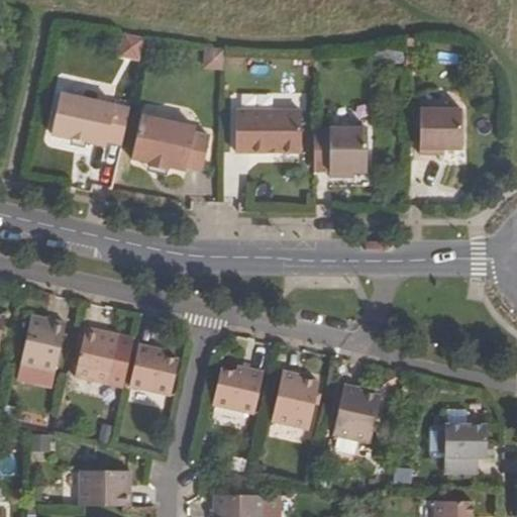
[(120,57),(137,60),(141,40),(124,36),(120,57)]
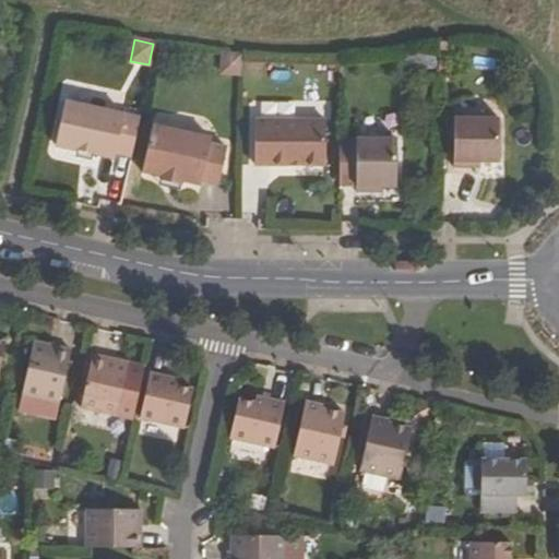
[(237,75),(239,57),(222,55),(221,74),(237,75)]
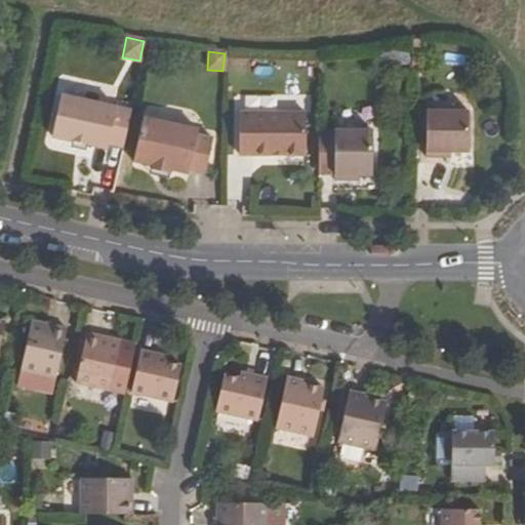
[(108,144),(123,148),(130,111),(61,95),(51,137),(107,149),(108,144)]
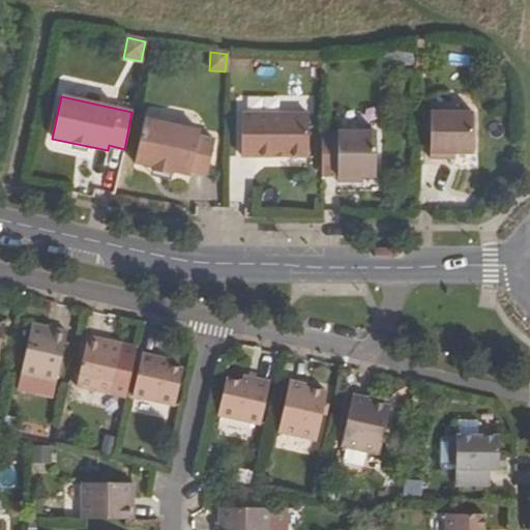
[(455,154),(472,154),(473,112),(430,112),(431,159),(447,159),(447,154),(455,154)]
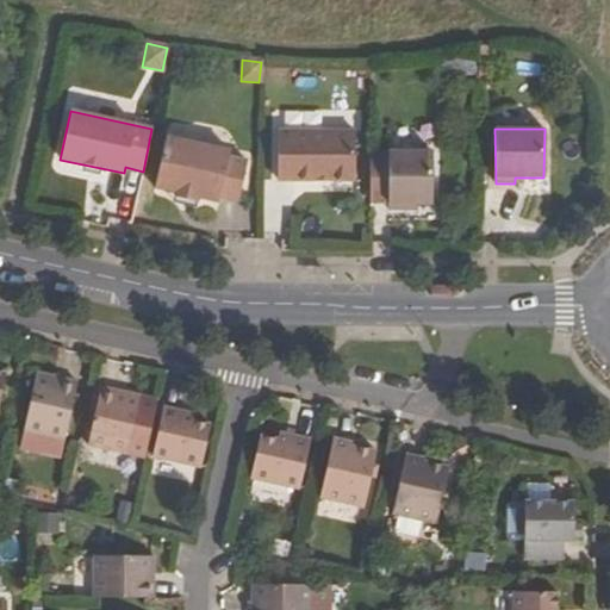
[(328,180),(355,181),(355,132),(278,131),(278,180),(318,180),(318,179),(328,178),(328,180)]
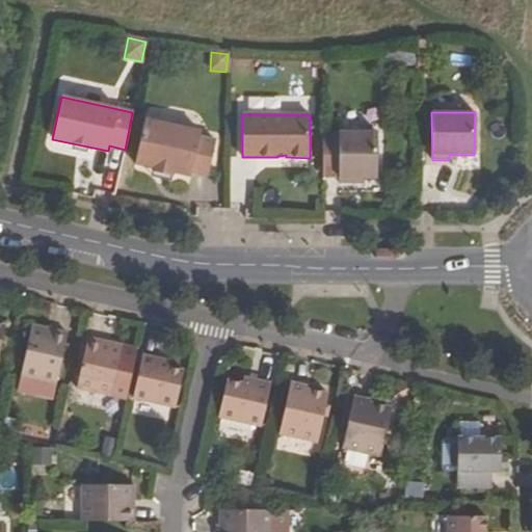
[(200,132),(144,120),(134,164),(153,168),(152,171),(171,176),(173,173),(190,177),(191,173),(208,176),(215,140),(198,137),(200,132)]
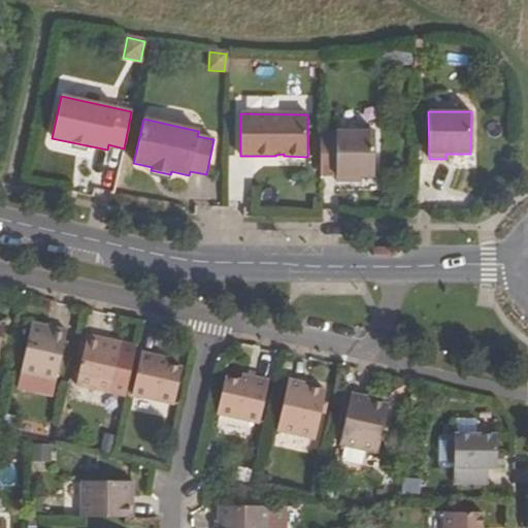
[(353,183),(353,177),(374,177),(374,132),(336,132),(321,132),(320,176),(336,177),(336,183),(353,183)]
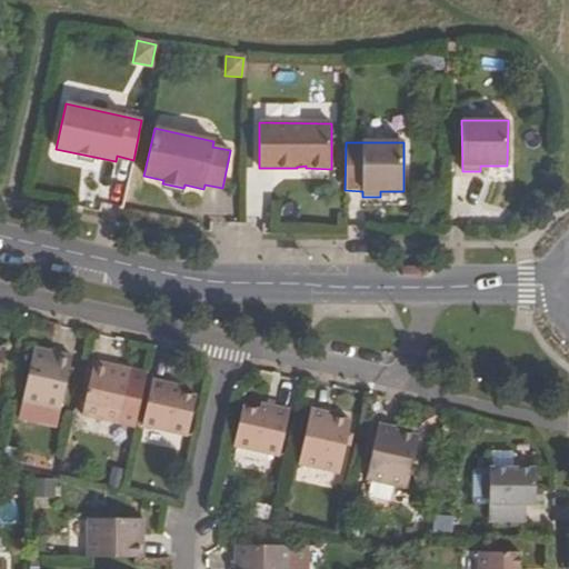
[(162,183),(161,189),(182,193),(183,188),(162,183)]
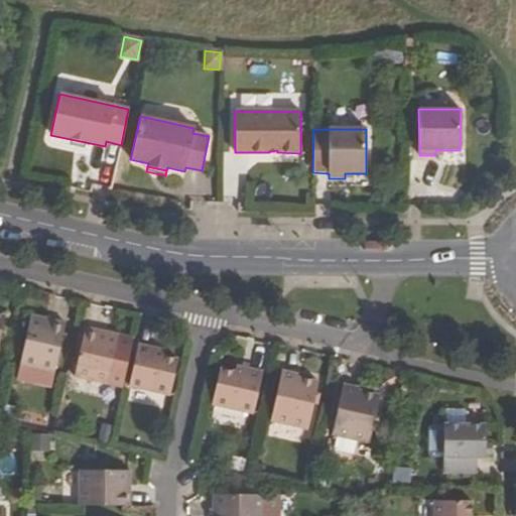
[(21,365),(55,373),(67,324),(32,315),(21,365)]
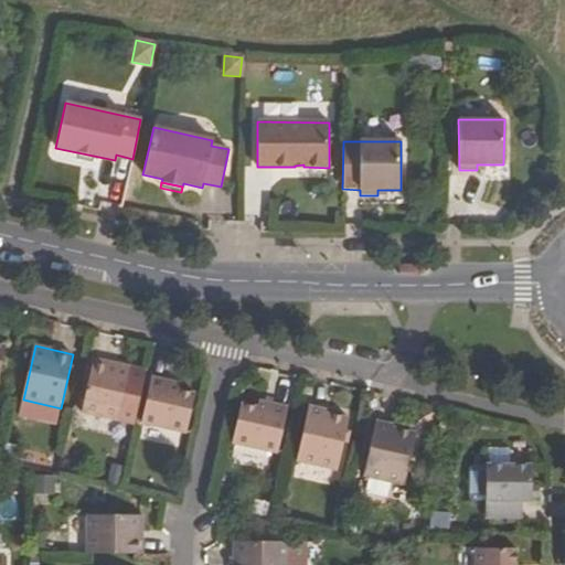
[(83,413),(134,424),(146,371),(95,360),(83,413)]
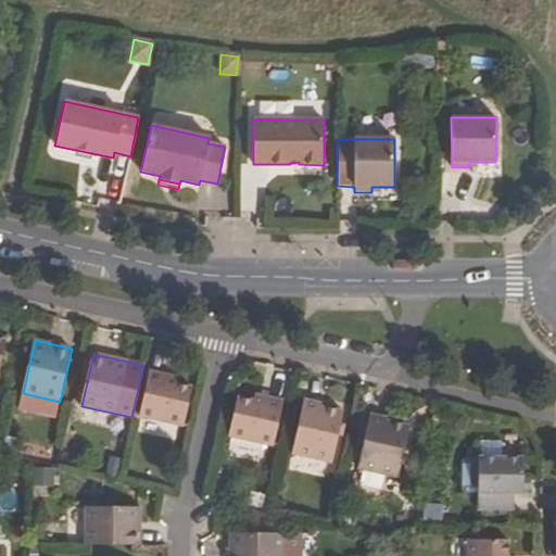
[(175,384),(177,378),(149,371),(139,416),(184,427),(191,388),(175,384)]
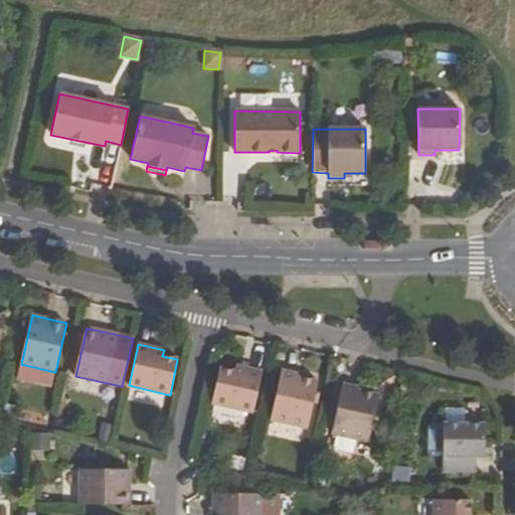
[(261,371),(235,365),(233,372),(218,368),(210,404),(251,413),(261,371)]
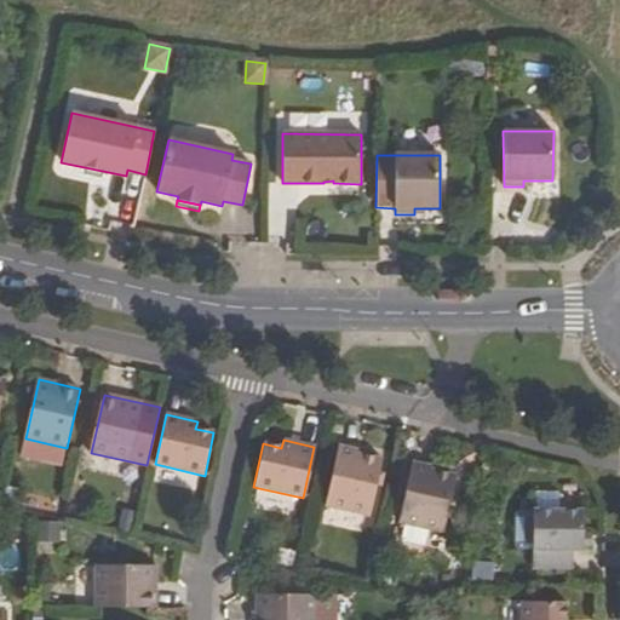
[(325,506),(368,516),(380,459),(356,453),(356,451),(337,446),(325,506)]
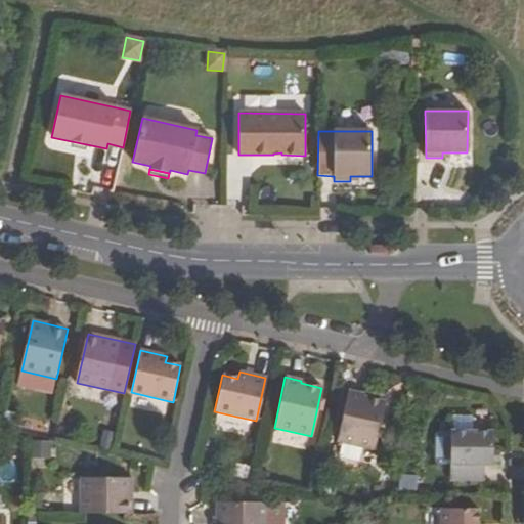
[(350,391),(339,442),(376,450),(386,402),(364,398),(365,395),(350,391)]
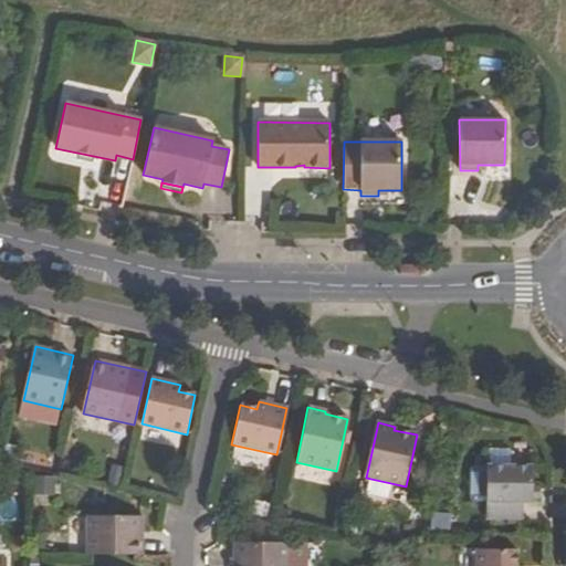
[(485,501),(485,520),(522,520),(523,503),(531,503),(531,499),(531,488),(531,467),(486,467),(486,468),(472,468),(467,473),(465,495),(472,500),(485,501)]
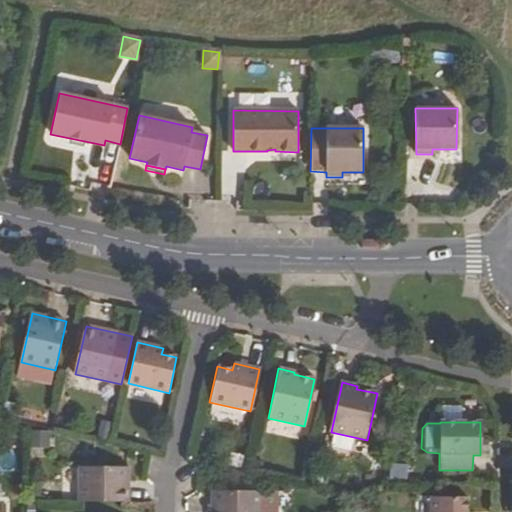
[(77,467),(77,502),(127,502),(127,467),(77,467)]
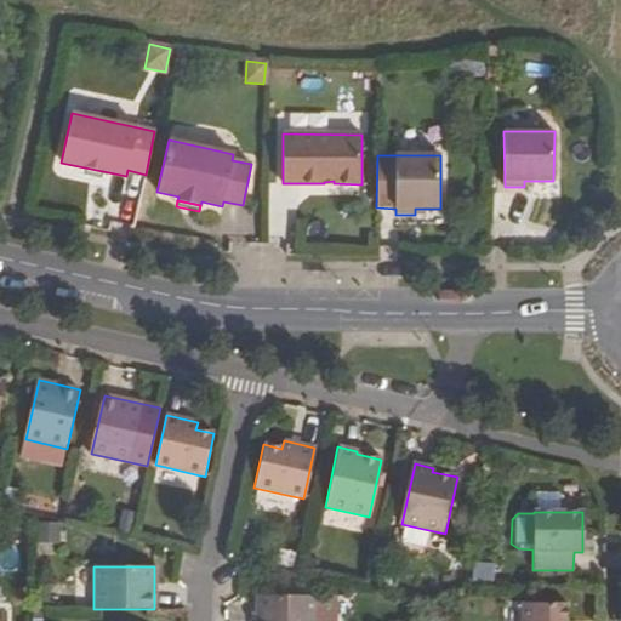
[(277,582),(277,596),(313,596),(313,582),(277,582)]
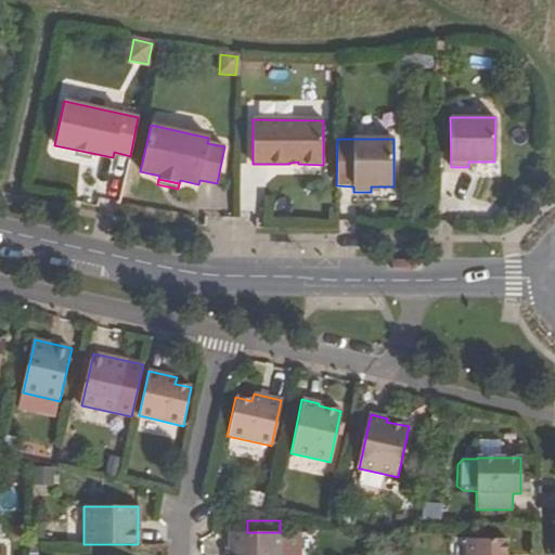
[(247,532),(229,532),(229,554),(284,554),(285,532),(280,532),(247,532)]
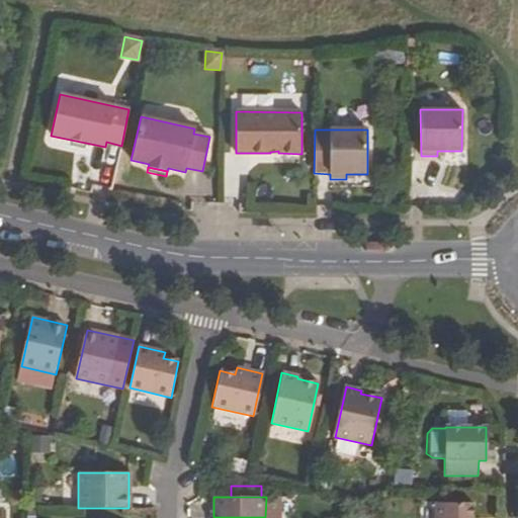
[(435,517),(472,517),(472,504),(436,503),(435,517)]
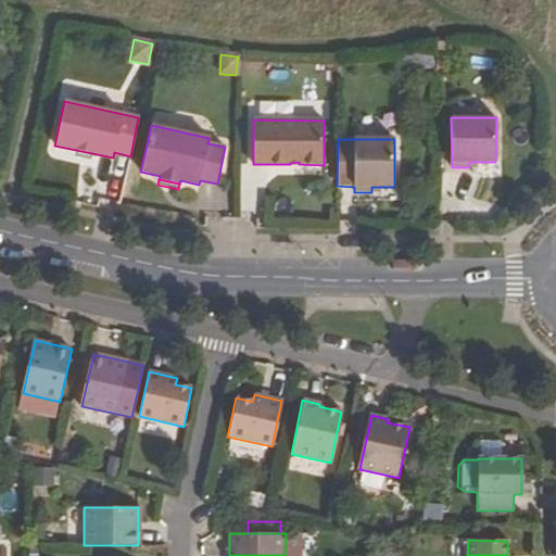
All buildings are outlined.
